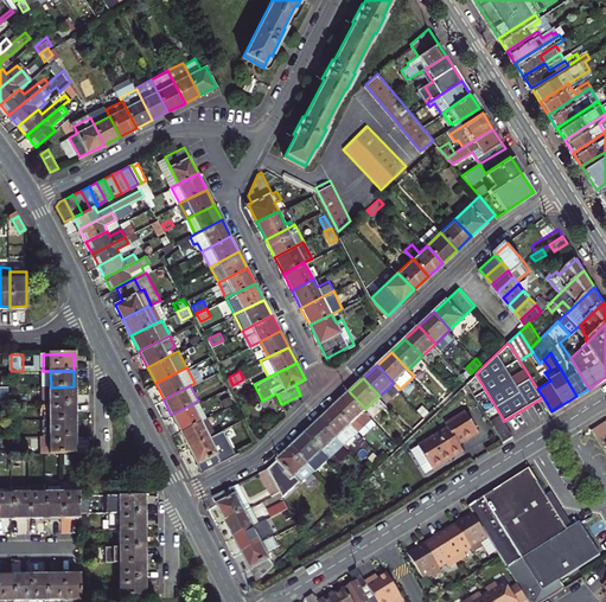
[(75,403),(74,386),(51,388),(44,388),(44,403),(51,403),(75,403)]
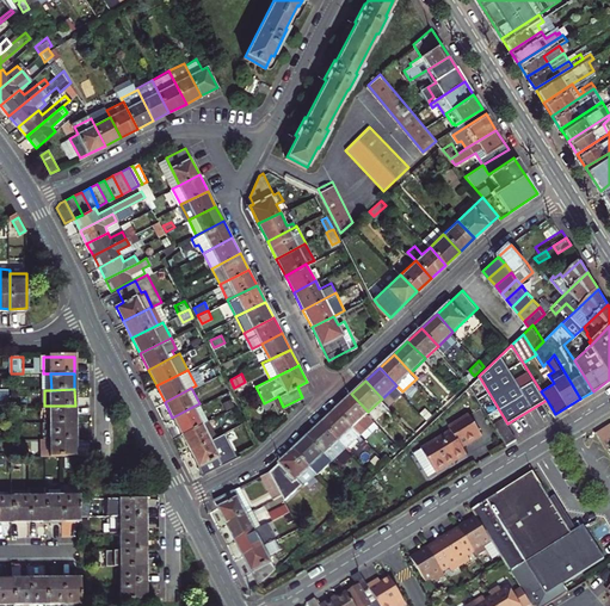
[(368,412),(351,394),(337,407),(362,433),(376,420),(368,412)]
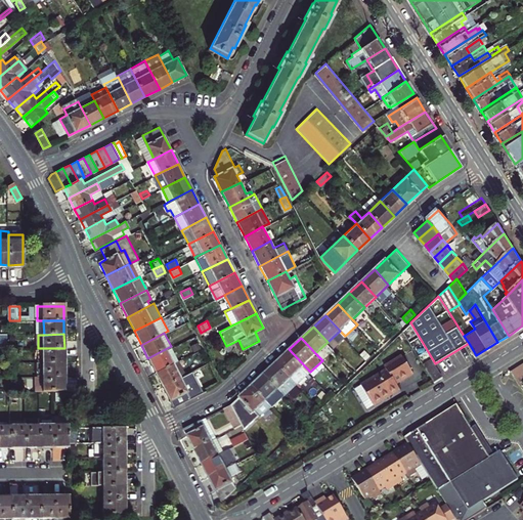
[(171,346),(165,349),(172,363),(179,359),(172,346),(171,346)]
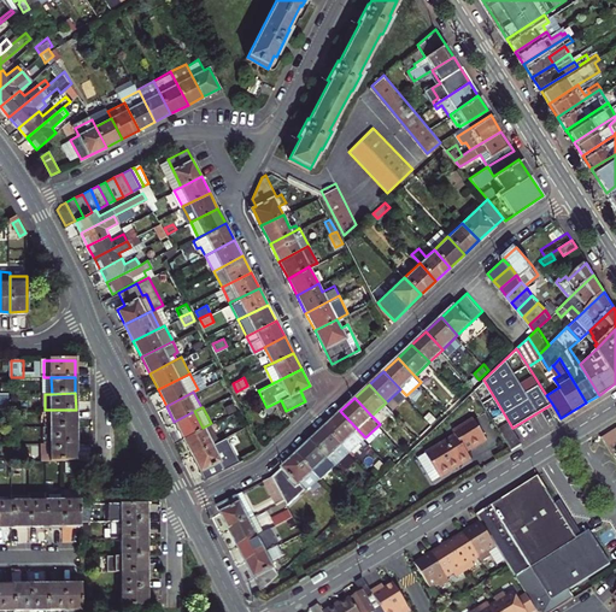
[(52,410),(52,425),(75,425),(76,424),(76,410),(52,410)]
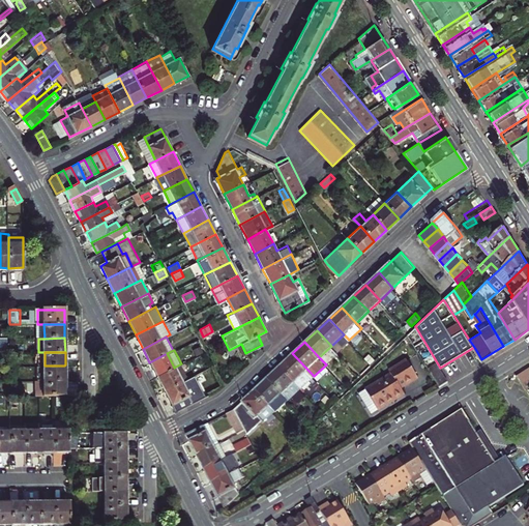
[(369,359),(372,362),(380,355),(377,352),(369,359)]
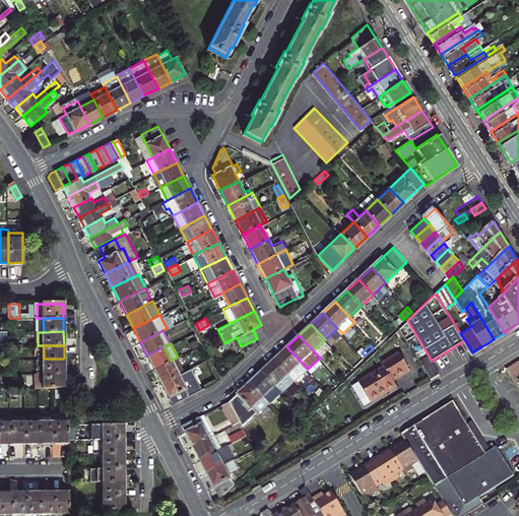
[(164,346),(146,356),(153,369),(171,361),(164,346)]
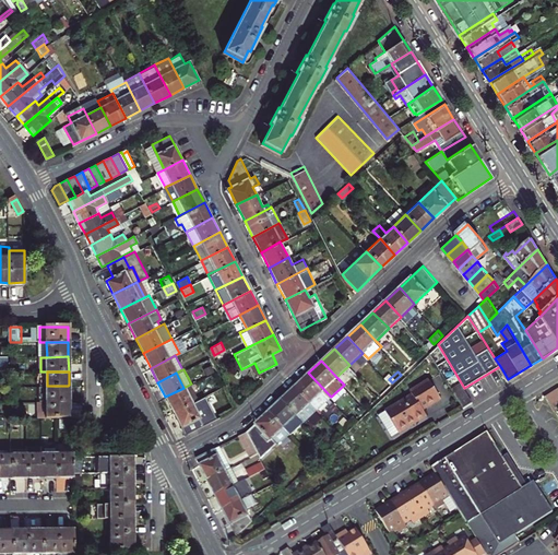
[(331,397),(308,373),(295,386),(318,410),(329,399),(332,402),(334,400),(331,397)]
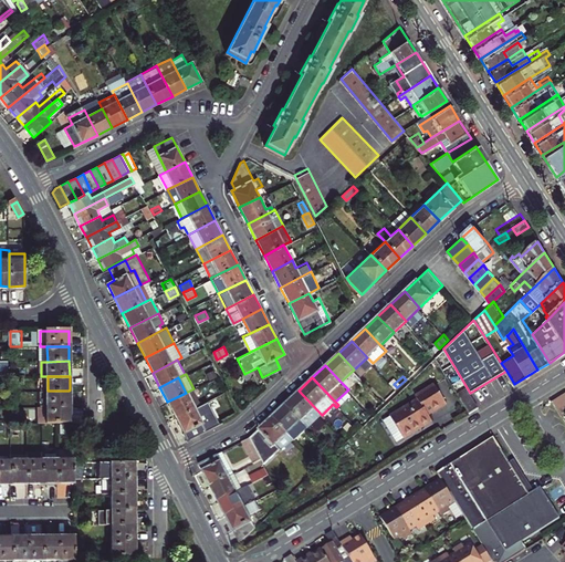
[(393,413),(406,435),(435,418),(430,412),(449,401),(438,382),(418,393),(420,396),(393,413)]
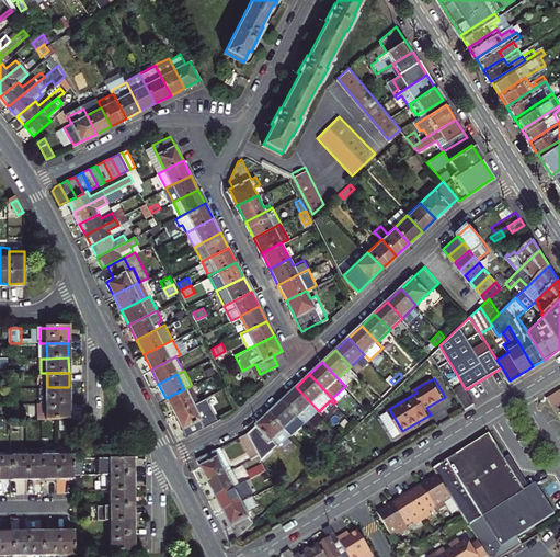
[(475,402),(466,389),(463,384),(454,389),(465,409),(475,402)]
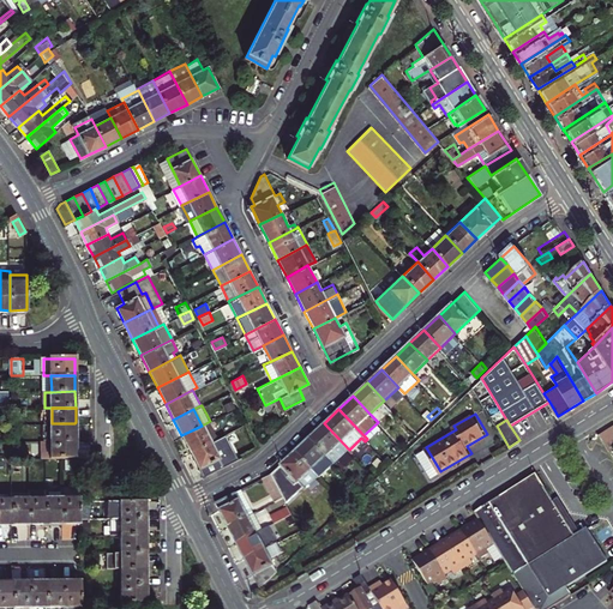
[(202,426),(181,435),(190,451),(217,436),(210,421),(202,426)]
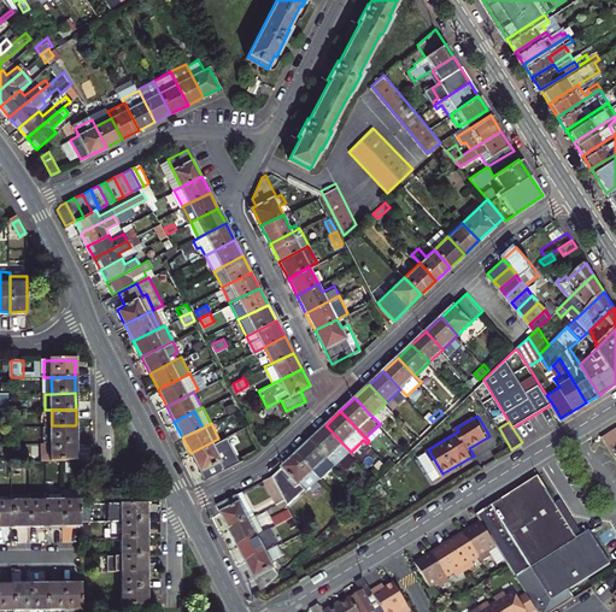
[(58,439),(76,439),(76,424),(75,425),(58,439)]
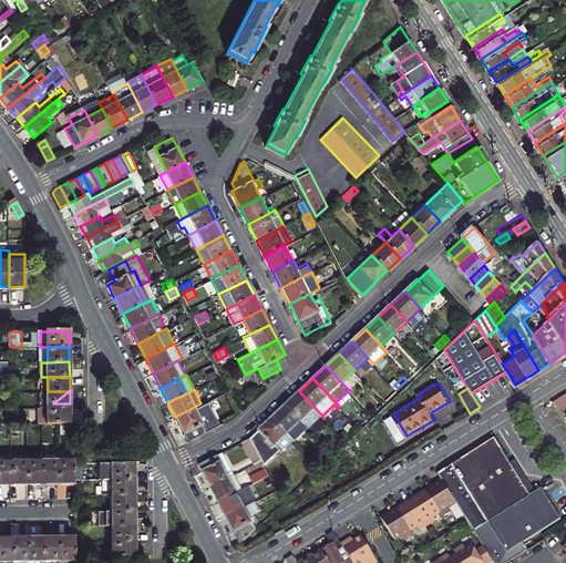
[(69,391),(48,391),(48,407),(50,407),(53,403),(69,391)]
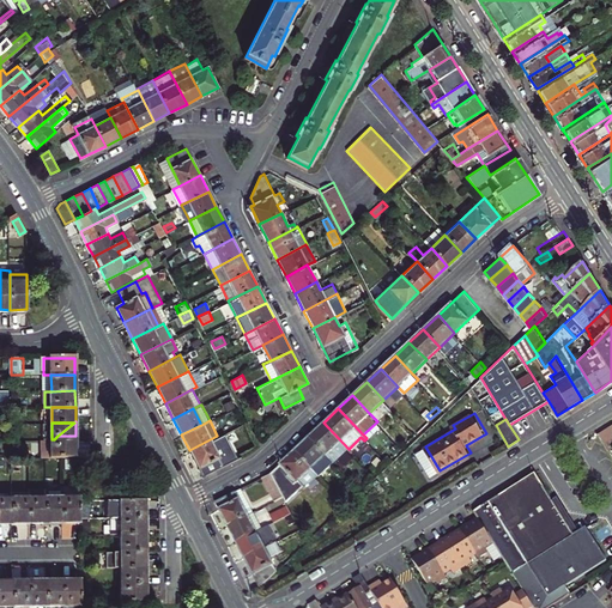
[(349,449),(323,423),(310,436),(326,453),(333,460),(334,461),(349,449)]
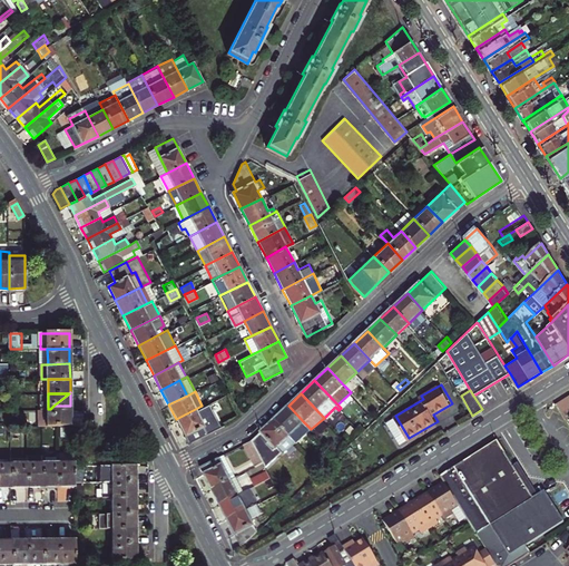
[(568,416),(568,402),(565,397),(559,400),(568,417),(568,416)]
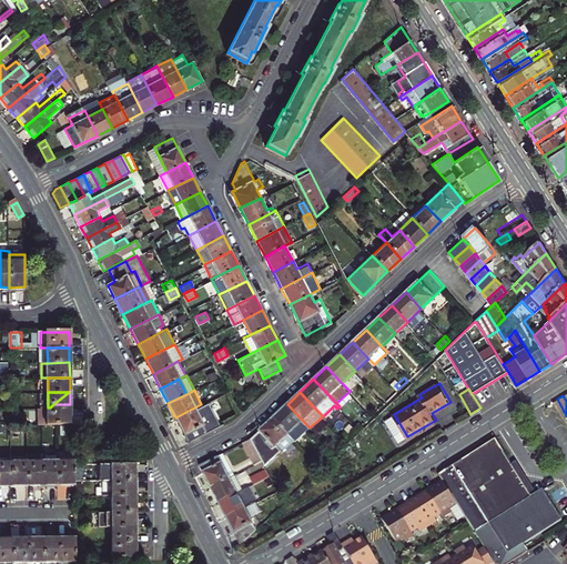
[(71,421),(70,404),(53,404),(50,408),(49,409),(49,421),(59,421),(71,421)]
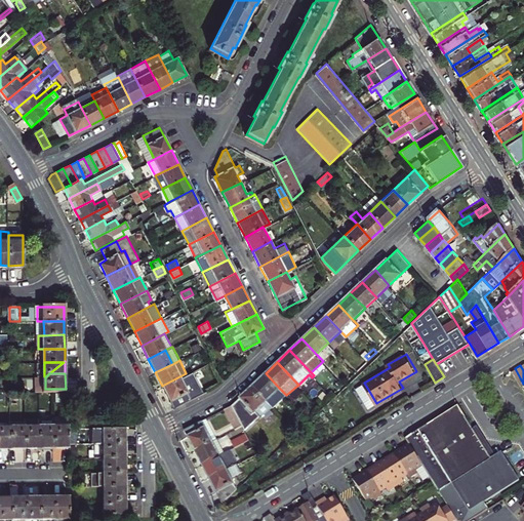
[(186,373),(162,386),(173,407),(197,395),(186,373)]
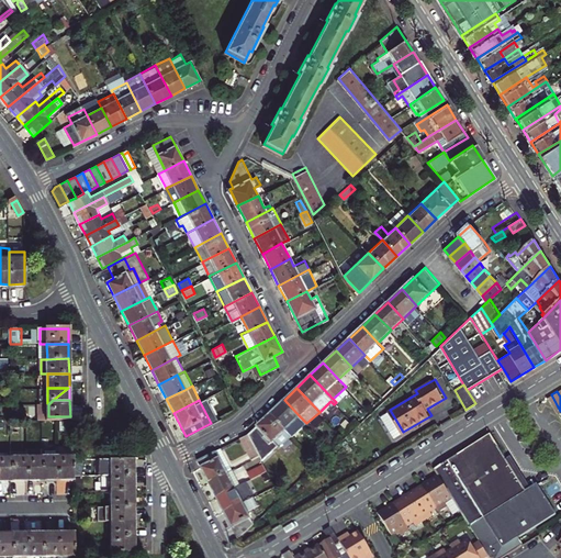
[(284,400),(271,412),(285,428),(299,415),(284,400)]
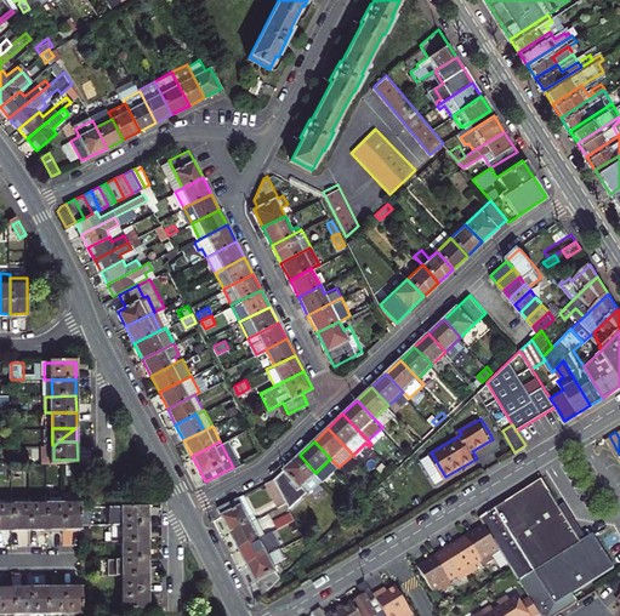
[(310,492),(323,479),(316,473),(300,455),(274,478),(286,501),(289,507),(307,490),(310,492)]
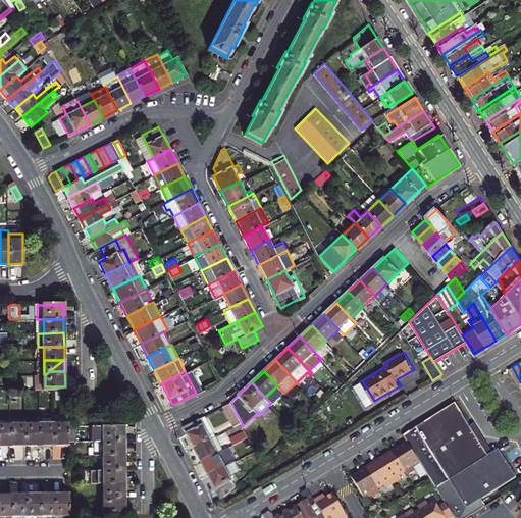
[(265,398),(271,403),(283,392),(277,385),(265,398)]
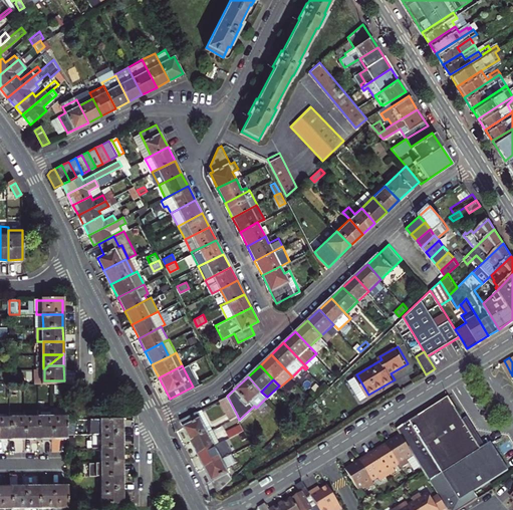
[(237,415),(227,396),(220,400),(230,419),(237,415)]
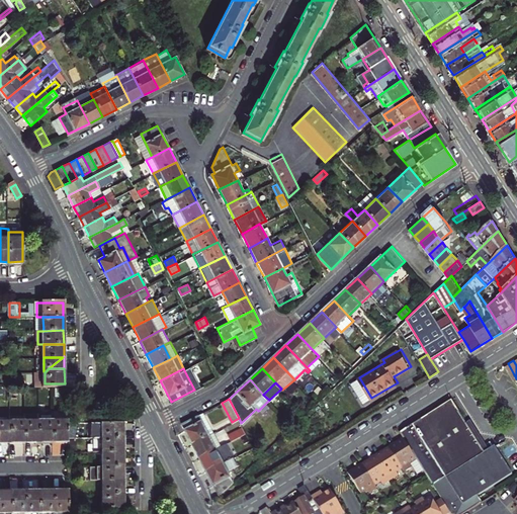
[(465,422),(451,399),(426,414),(459,467),(485,451),(484,450),(479,443),(470,430),(465,422)]
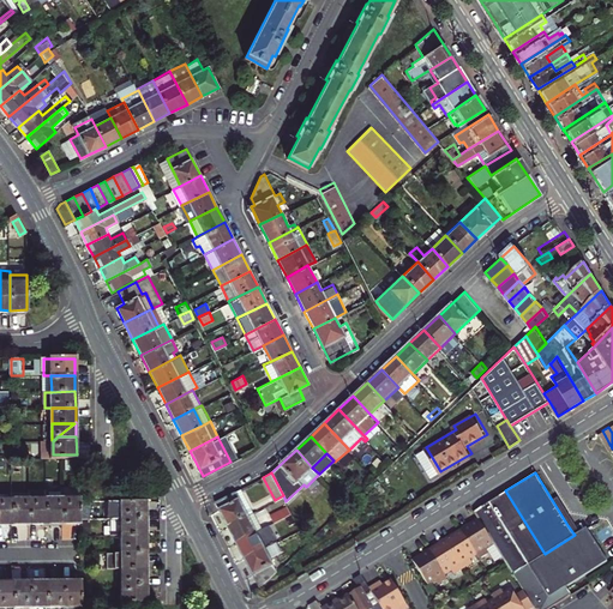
[(64,520),(64,494),(61,494),(61,488),(53,488),(53,494),(46,494),(46,520),(64,520)]
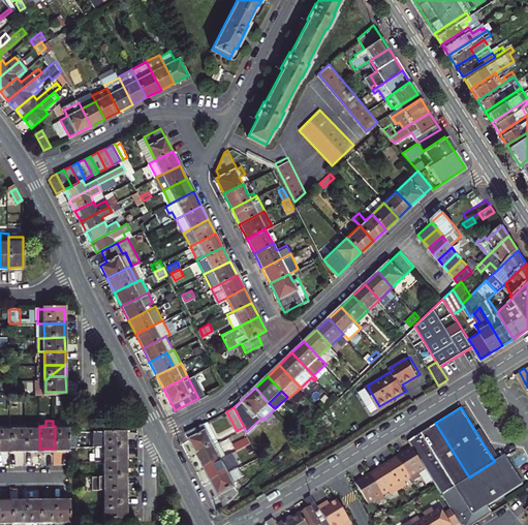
[(469,477),(435,423),(433,425),(422,431),(456,486),(469,477)]
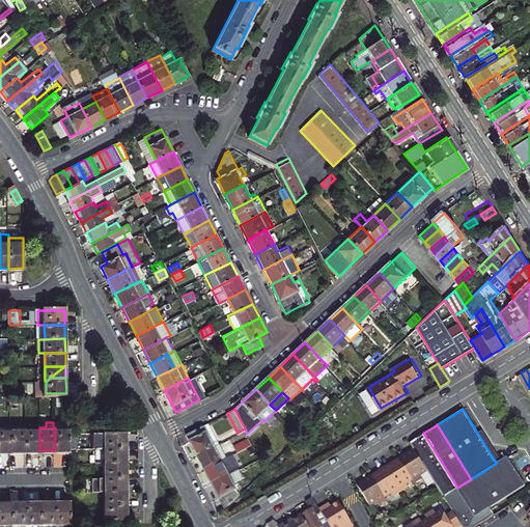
[(204,425),(187,434),(197,453),(215,445),(204,425)]
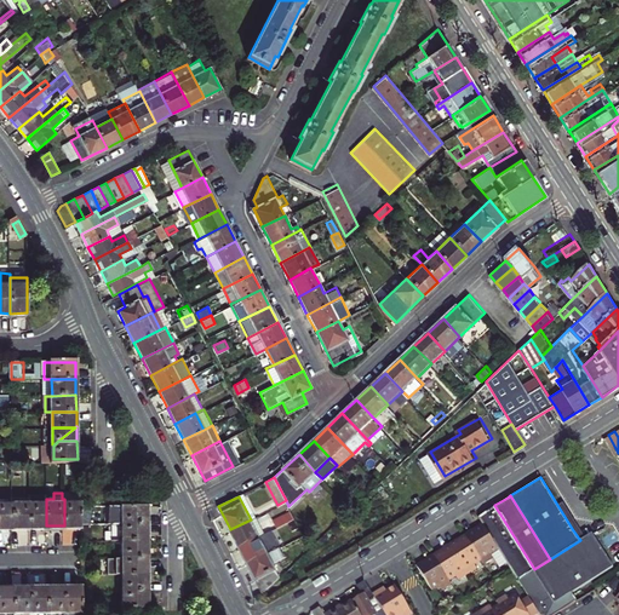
[(13,499),(0,499),(0,526),(13,526),(13,499)]
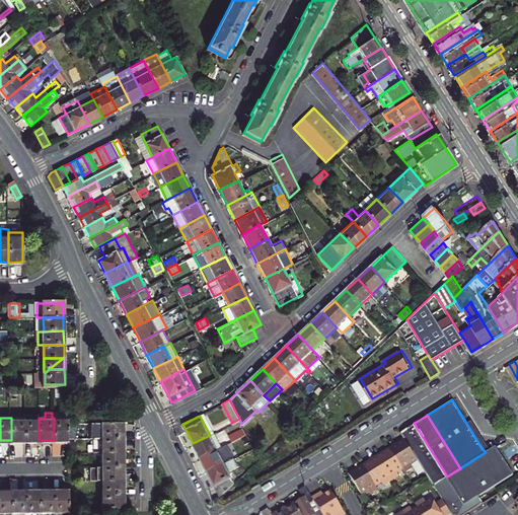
[(26,440),(26,418),(11,418),(11,440),(26,440)]
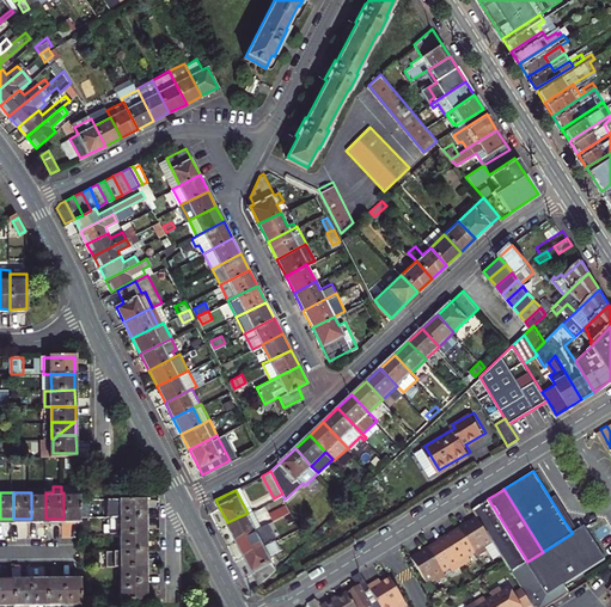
[(46,519),(46,492),(31,492),(31,519),(46,519)]
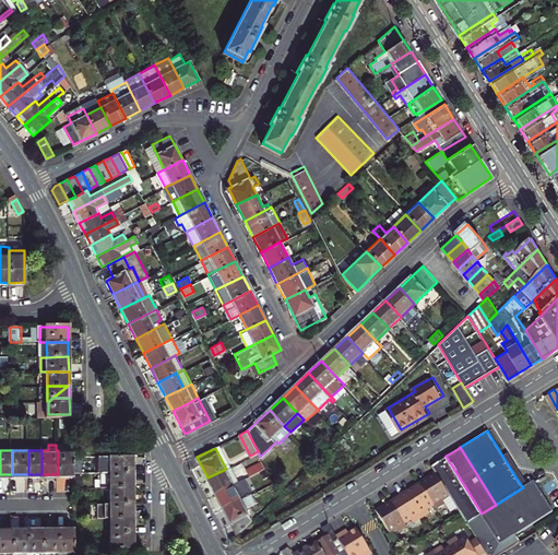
[(72,450),(58,450),(58,474),(72,474),(72,469),(72,453),(72,450)]
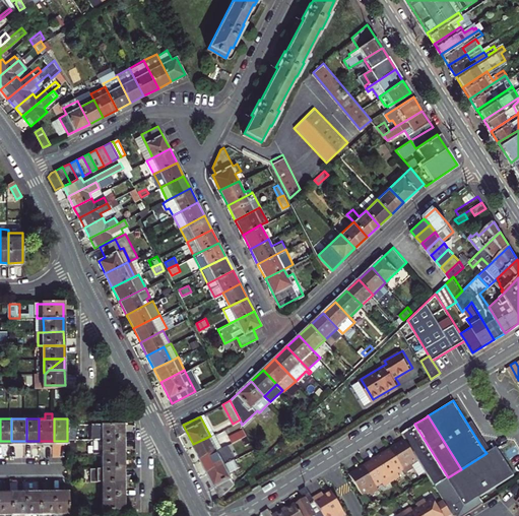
[(471,421),(467,424),(472,432),(480,445),(485,452),(490,449),(471,421)]
